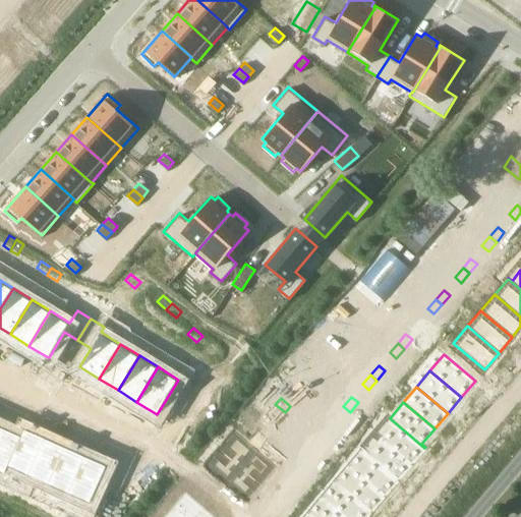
[(290,406),(285,412),(294,420),(299,414),(290,406)]
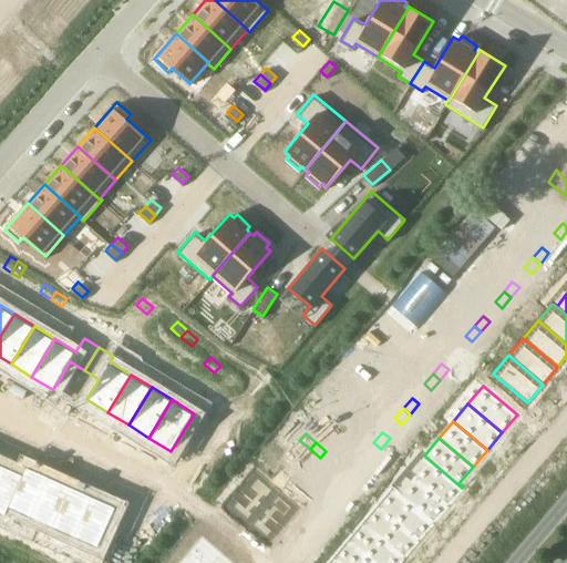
[(373,442),(364,452),(372,459),(381,449),(373,442)]
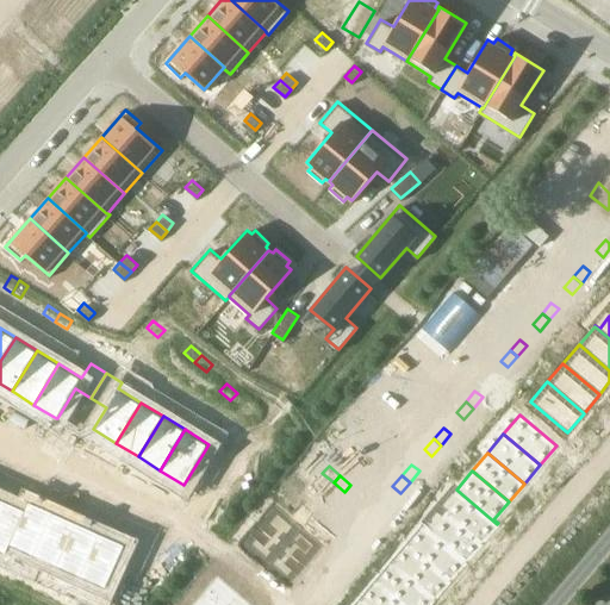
[(460,494),(444,511),(481,543),(497,524),(456,490),(455,490),(460,494)]
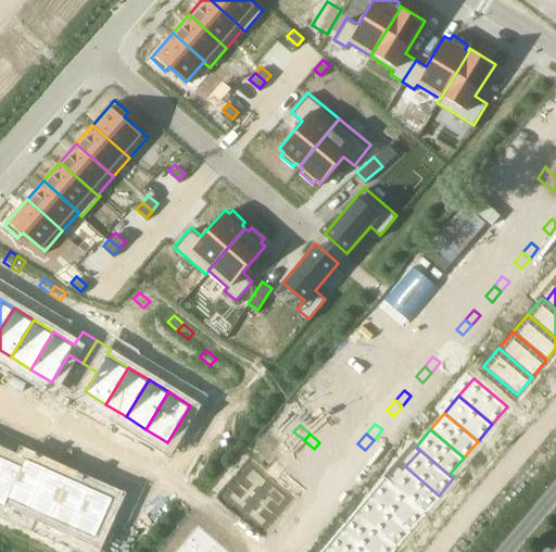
[(1,454),(0,456),(0,501),(5,504),(9,497),(9,496),(23,464),(22,463),(1,454)]
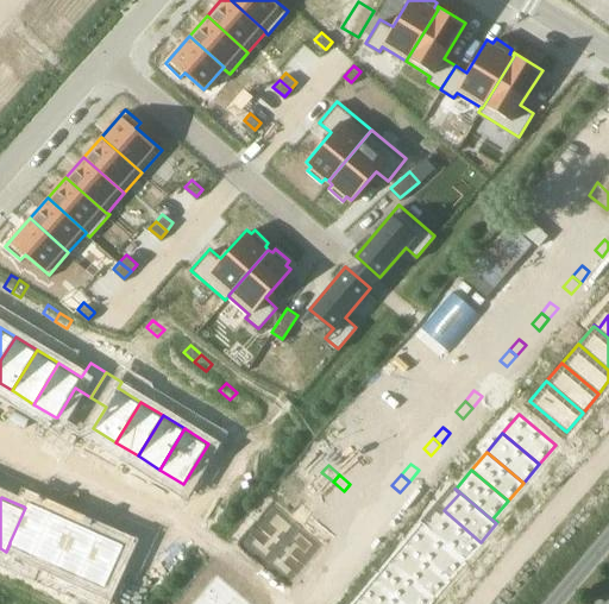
[(25,508),(10,542),(10,543),(32,553),(52,509),(27,498),(24,507),(25,508)]
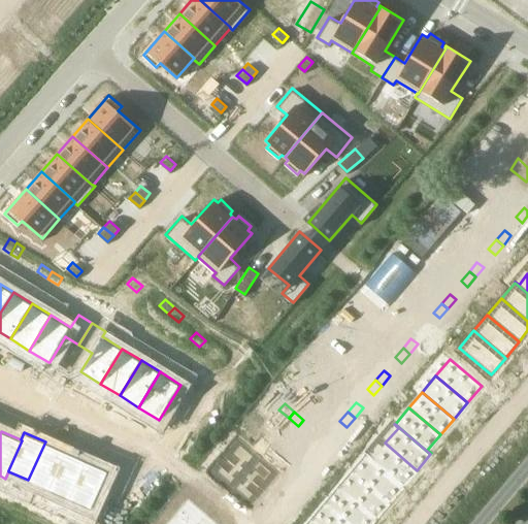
[(329,434),(321,444),(327,449),(335,439),(329,434)]
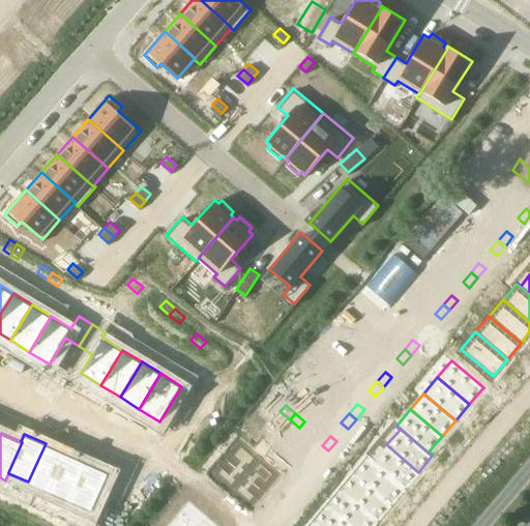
[(240,439),(213,471),(232,487),(260,455),(240,439)]
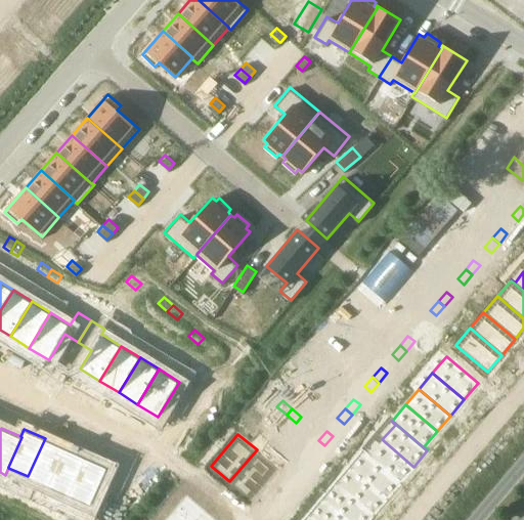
[(45,438),(28,476),(48,485),(64,447),(45,438)]
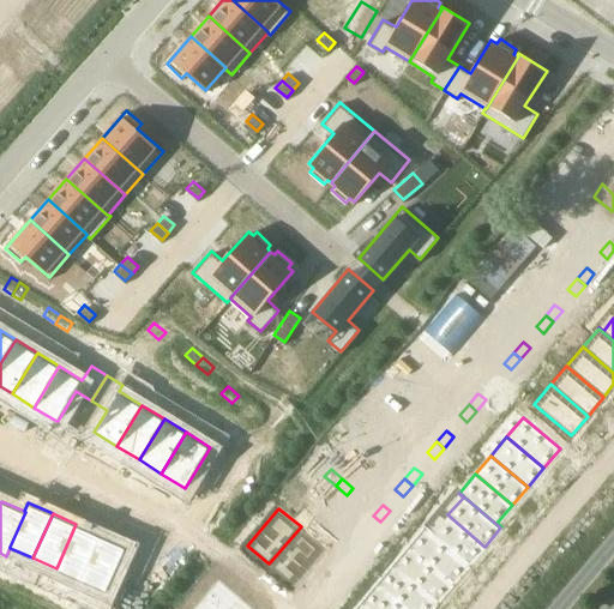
[(447,514),(432,534),(469,565),(485,547),(447,514)]
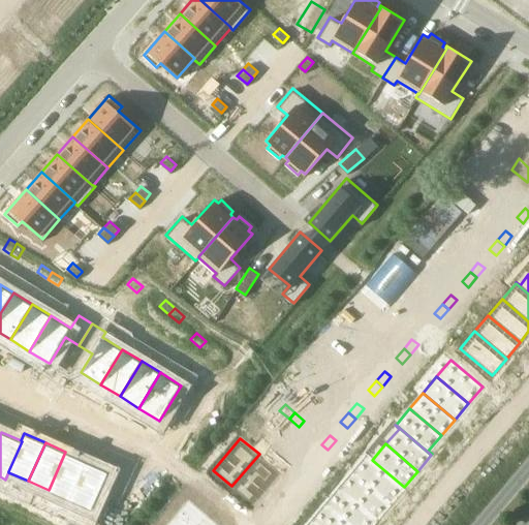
[(321,444),(313,454),(319,460),(328,450),(321,444)]
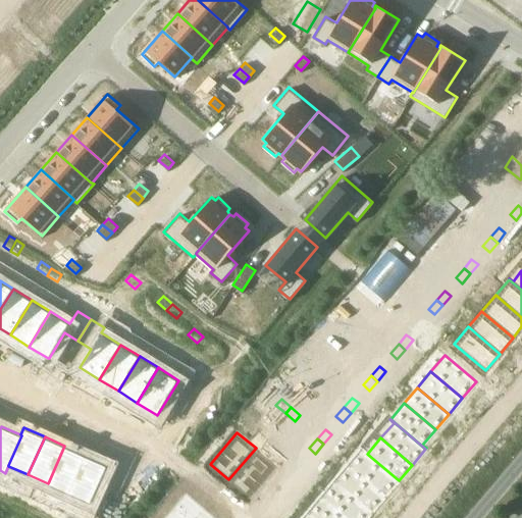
[(64,446),(48,483),(68,493),(85,455),(64,446)]
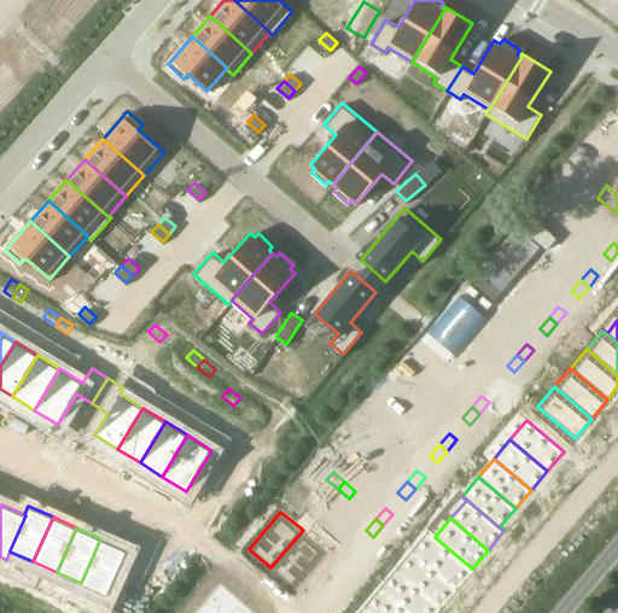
[(303,530),(270,567),(293,587),(325,549),(303,530)]
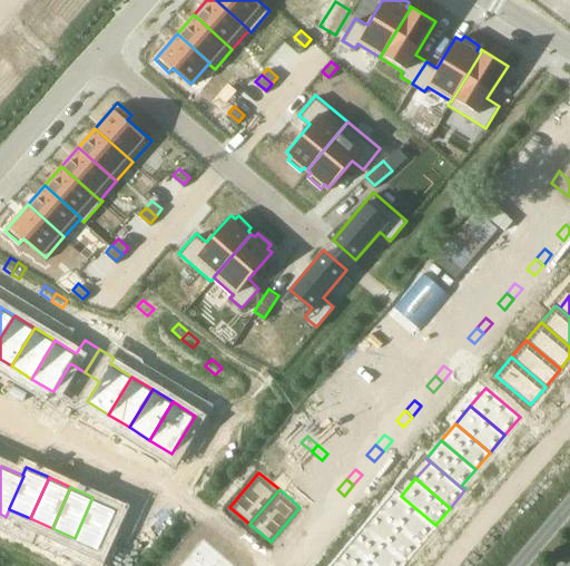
[(401,496),(386,513),(421,543),(435,525),(401,496)]
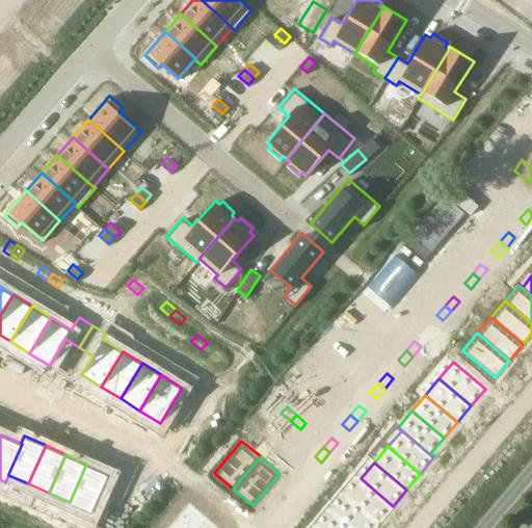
[(86,464),(70,502),(91,512),(109,474),(86,464)]
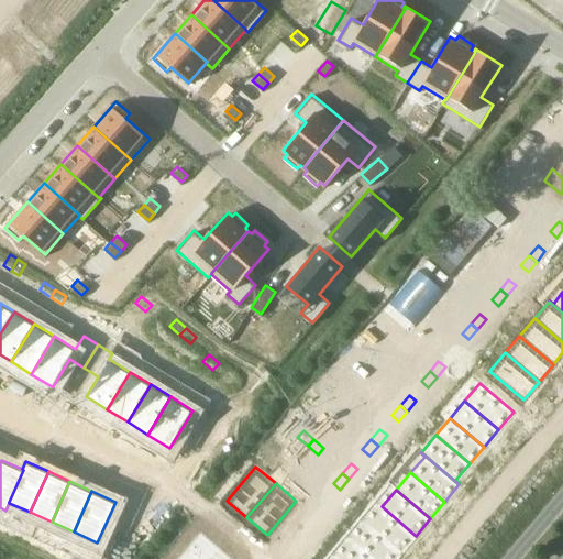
[(321,497),(312,507),(319,513),(328,503),(321,497)]
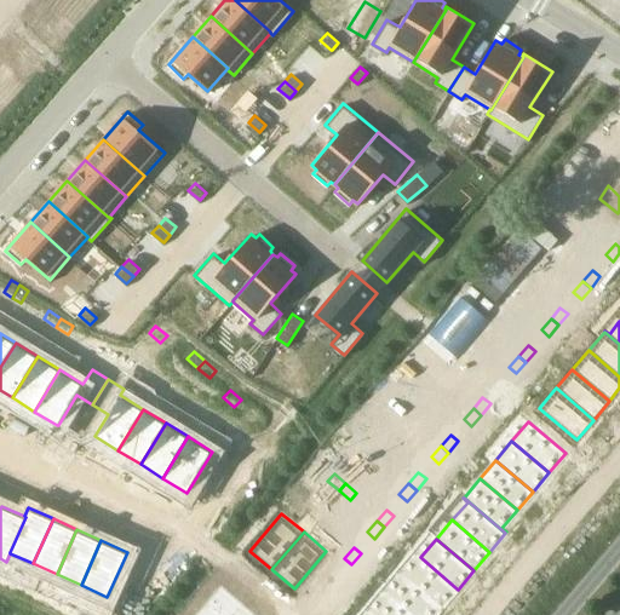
[(420,557),(405,576),(442,608),(458,590),(420,557)]
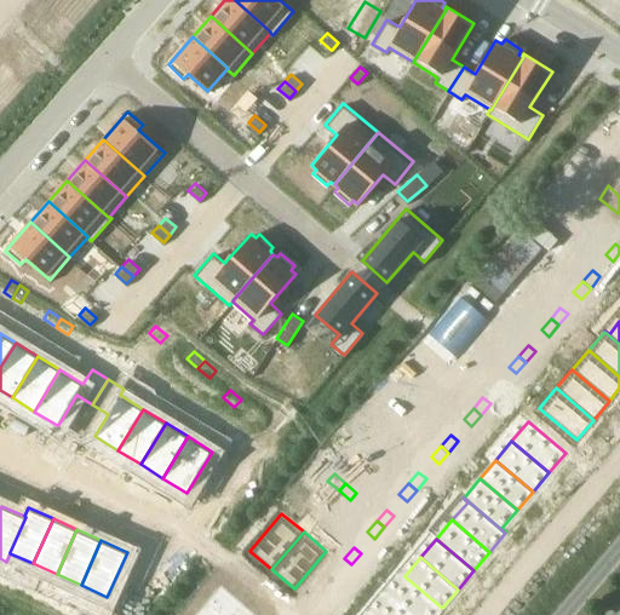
[(344,558),(334,569),(343,576),(351,564),(344,558)]
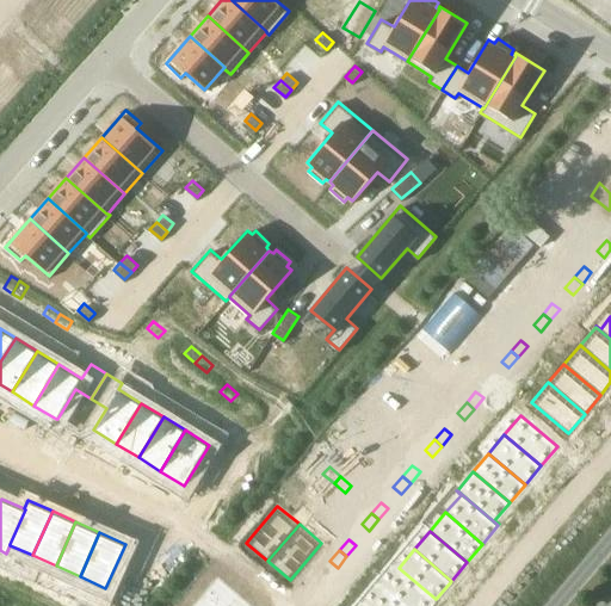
[(399,568),(383,587),(405,605),(429,605),(436,599),(399,568)]
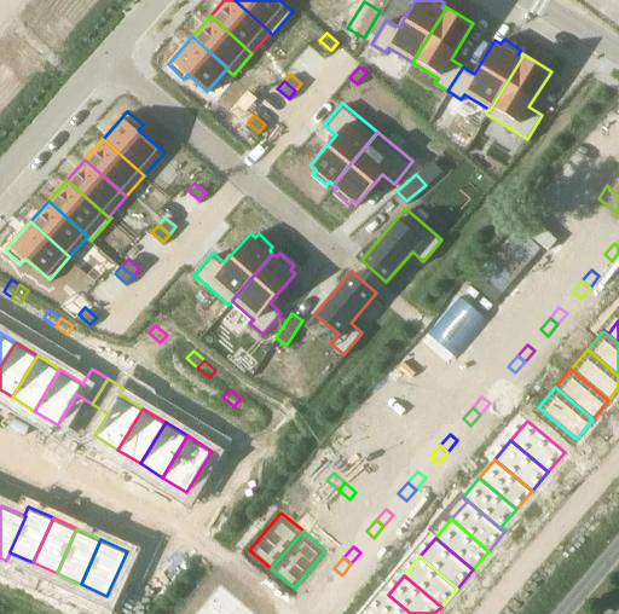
[(218,583),(190,613),(229,613),(239,601),(218,583)]
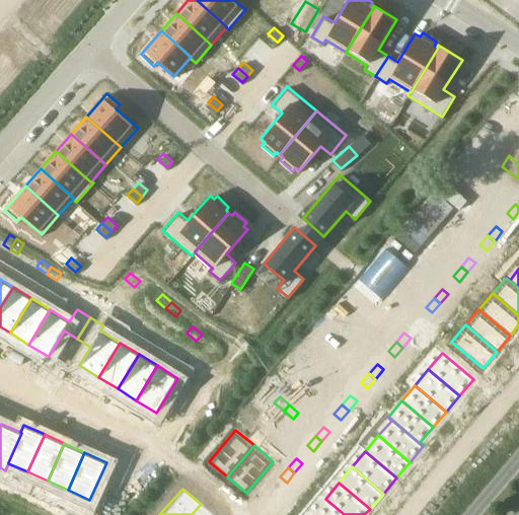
[(269,491),(261,500),(267,505),(275,496),(269,491)]
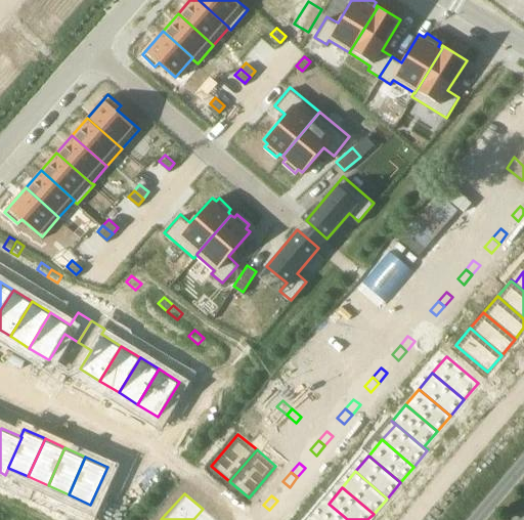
[(347,519),(329,504),(314,519),(315,519),(347,519)]
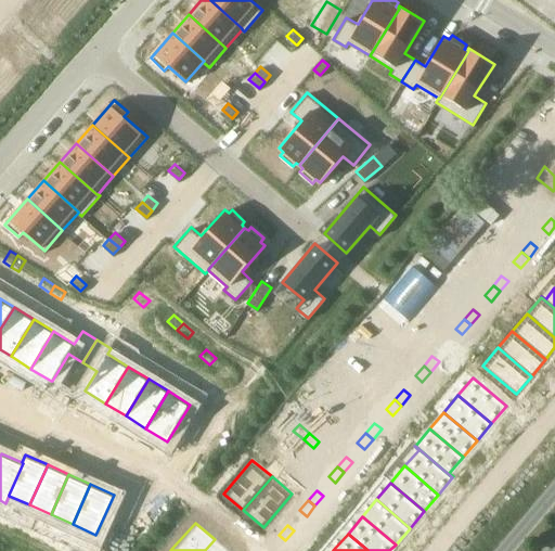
[(279,535),(270,545),(276,550),(285,540),(279,535)]
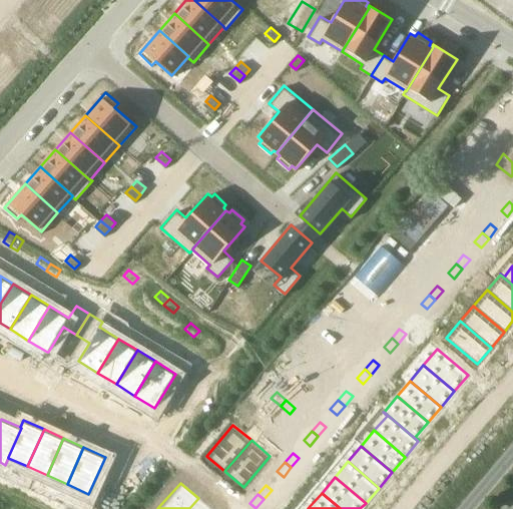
[(4,498),(0,506),(0,508),(7,508),(12,501),(4,498)]
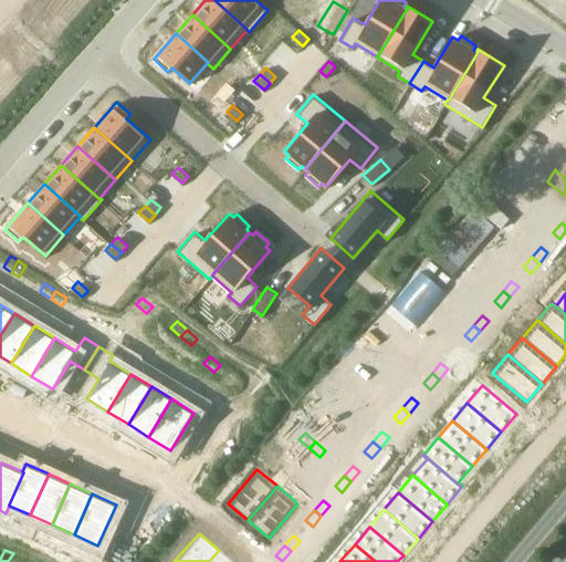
[(233,561),(219,550),(209,561),(233,561)]
